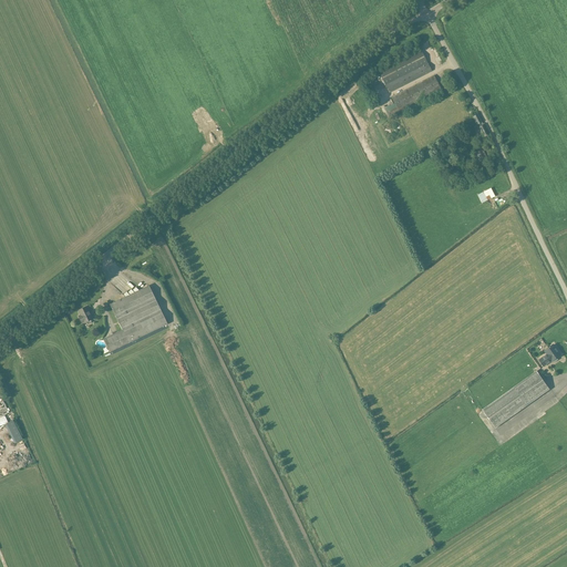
[(379,72),(389,93),(432,71),(421,50),(379,72)]
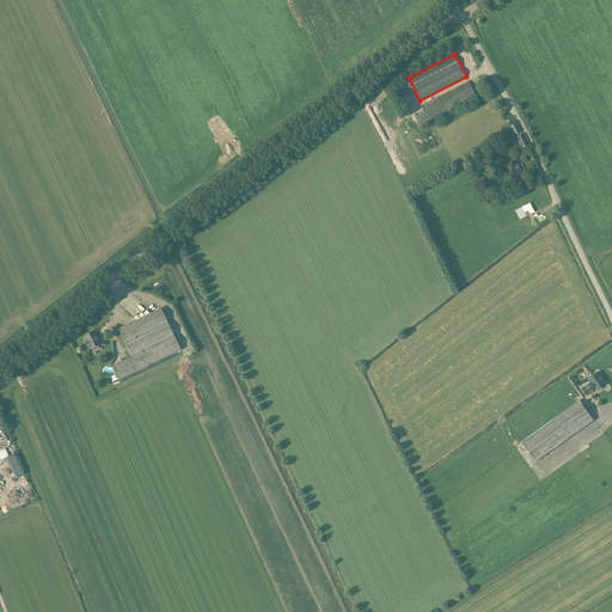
[(469,81),(422,105),(424,110),(415,115),(420,126),(476,97),(469,81)]
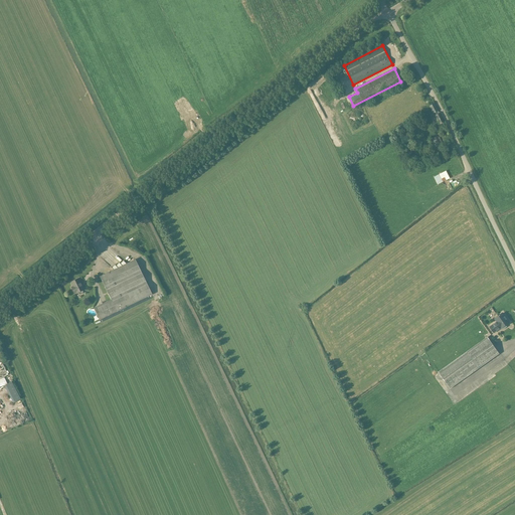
[(430,107),(433,114),(433,115),(431,116),(432,118),(437,116),(441,124),(444,123),(439,114),(438,111),(434,104),(430,107)]
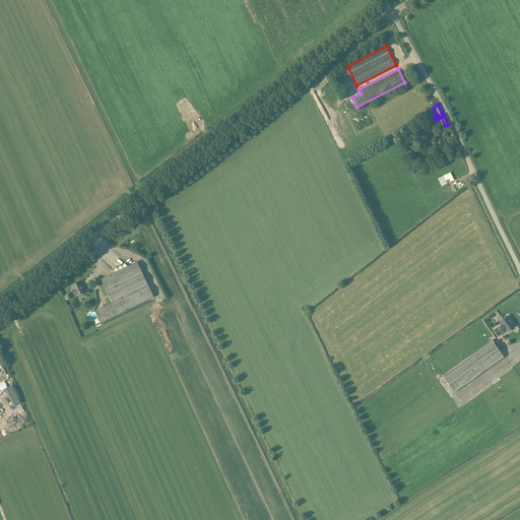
[(437,139),(441,148),(447,145),(444,138),(443,139),(442,137),(437,139)]
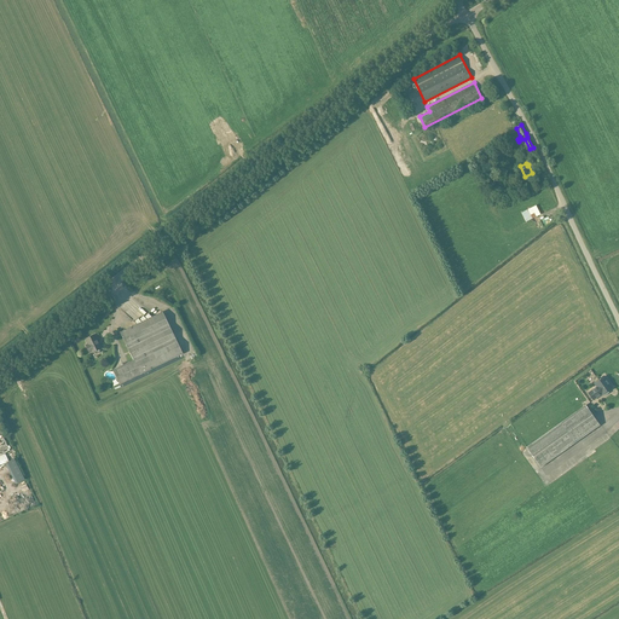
[(536,206),(527,209),(521,213),(526,223),(532,219),(541,215),(539,214),(542,213),(541,209),(538,210),(536,206)]
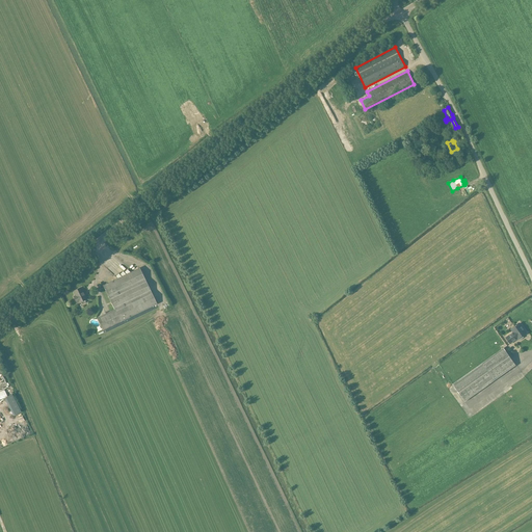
[(103,330),(157,304),(139,268),(103,286),(114,310),(97,318),(103,330)]
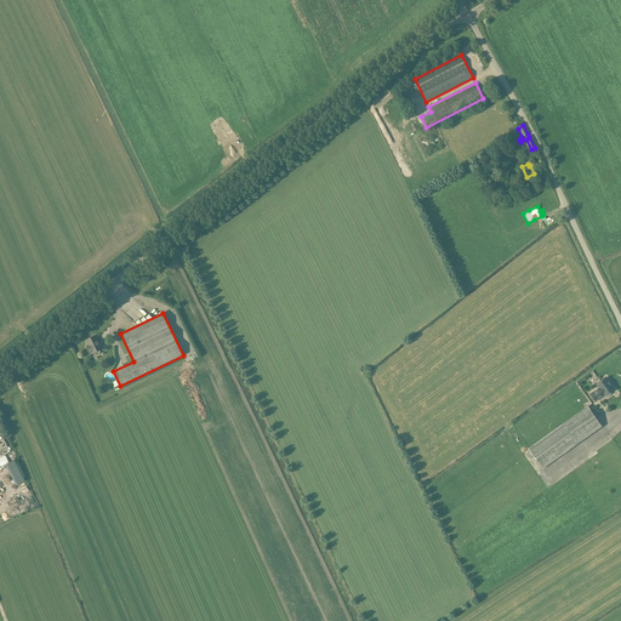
[(92,354),(92,355),(95,354),(95,355),(97,355),(100,354),(100,353),(100,352),(102,351),(95,337),(86,342),(89,347),(86,348),(90,355),(92,354)]
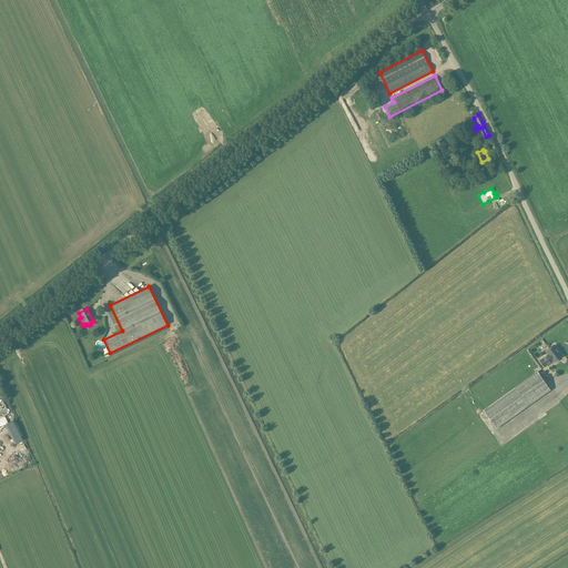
[(540,361),(545,367),(553,362),(554,362),(555,364),(559,361),(558,358),(561,356),(555,345),(546,352),(548,355),(540,361)]
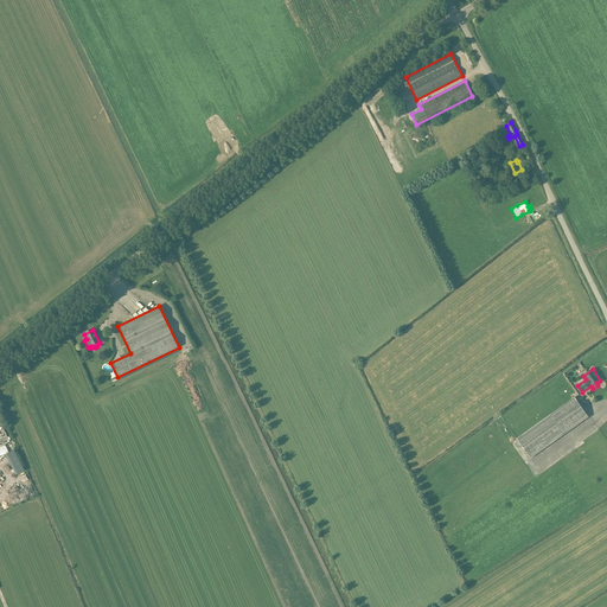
[(575,397),(517,439),(531,458),(588,417),(575,397)]
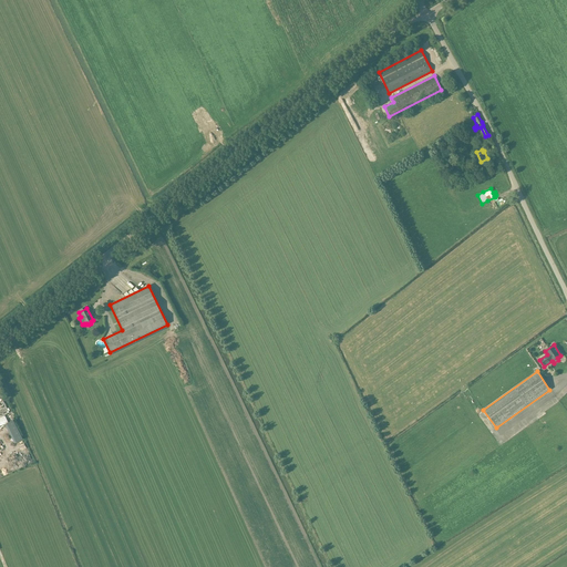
[(0,423),(12,418),(8,409),(2,399),(0,400),(0,410),(0,411),(2,410),(4,413),(0,415),(0,423)]
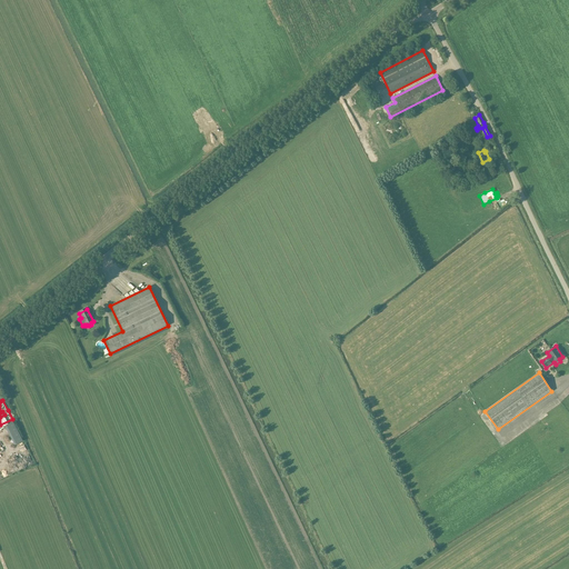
[(16,445),(23,440),(13,421),(6,426),(16,445)]
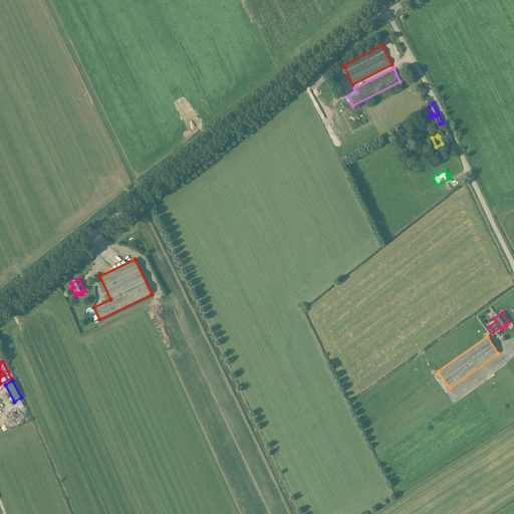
[(18,405),(12,407),(17,417),(22,415),(18,405)]
